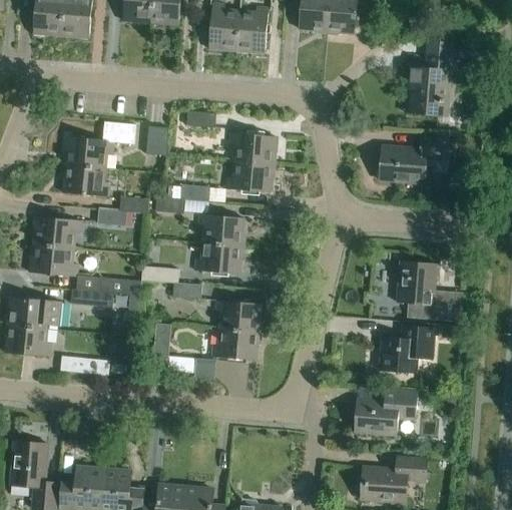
[(35,0),(32,32),(60,34),(63,0),(35,0)]
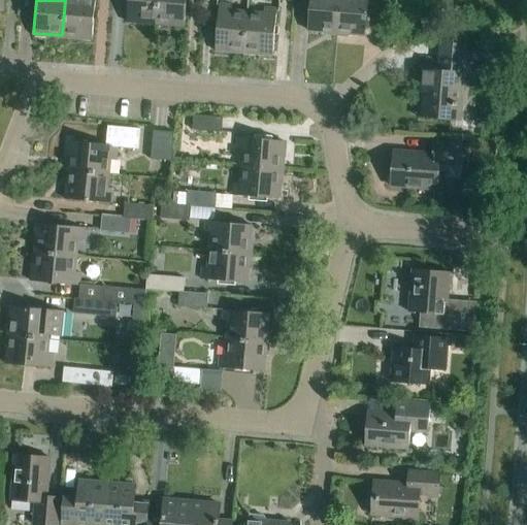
[(65,0),(62,35),(91,38),(94,0),(65,0)]
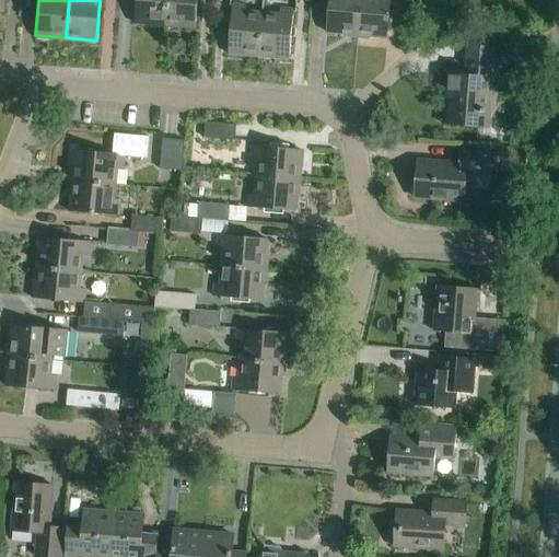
[(163,25),(165,0),(135,0),(134,22),(163,25)]
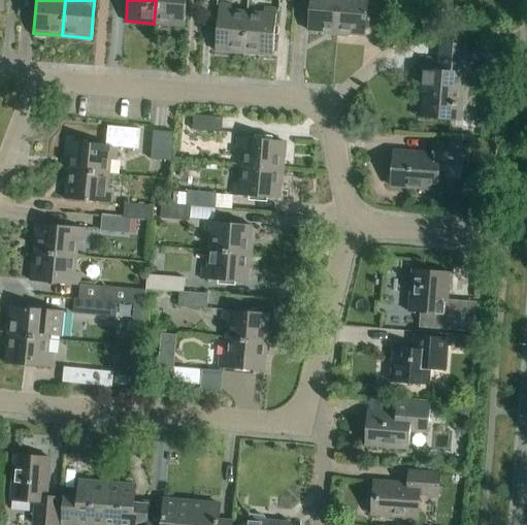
[(156,0),(154,24),(183,26),(185,0),(156,0)]
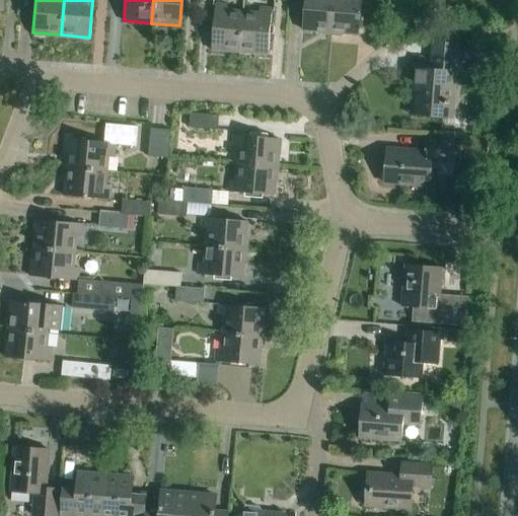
[(329,33),(331,0),(303,0),(301,29),(317,30),(317,32),(329,33)]
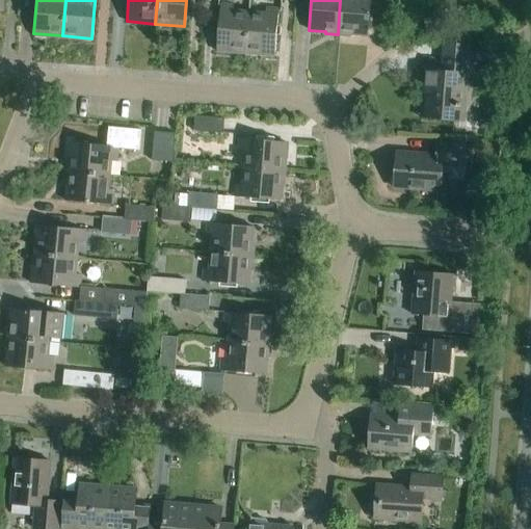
[(340,0),(338,34),(350,35),(350,33),(367,35),(370,0),(340,0)]
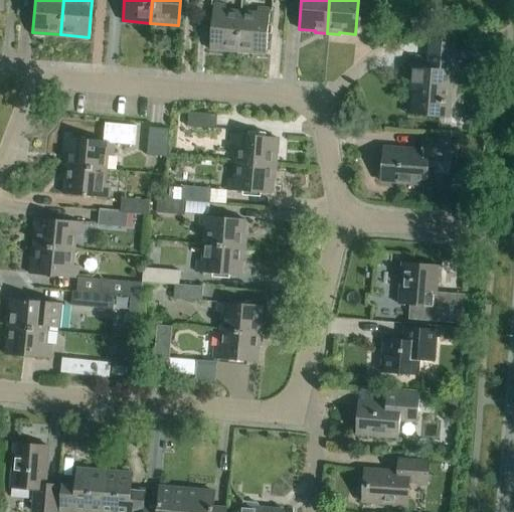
[(236,51),(240,10),(223,9),(224,3),(212,3),(208,49),(236,51)]
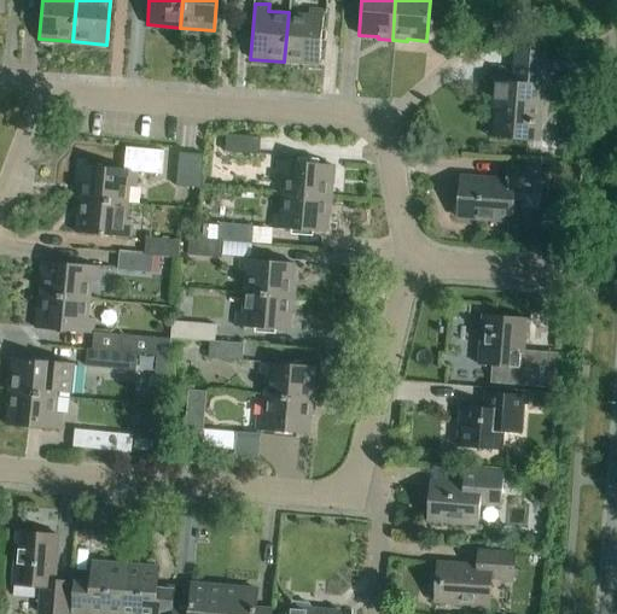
[(307,13),(289,12),(284,62),(318,65),(322,9),(307,7),(307,13)]
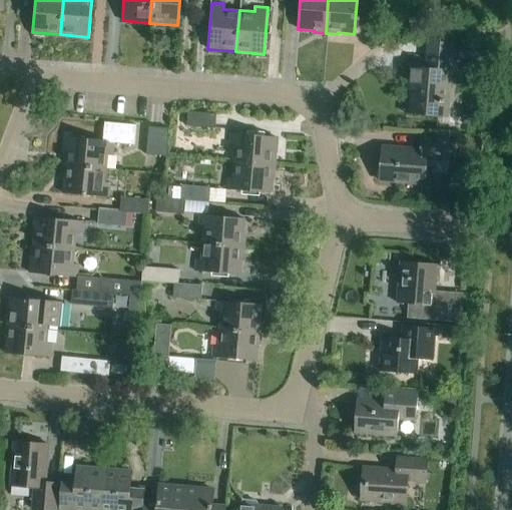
[(408,66),(405,112),(447,115),(451,68),(452,53),(453,42),(427,40),(426,50),(425,65),(424,67),(408,66)]
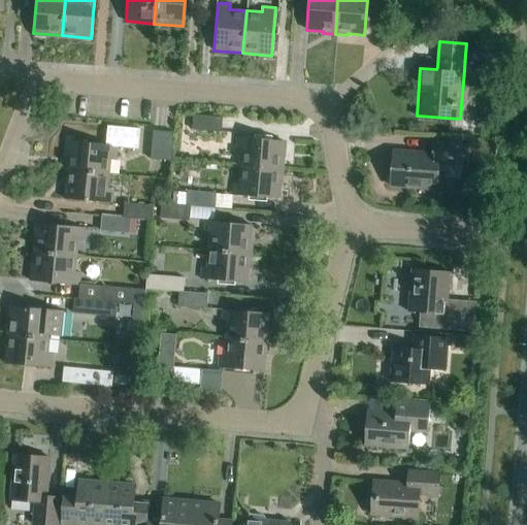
[(221,131),(222,117),(193,113),(192,128),(221,131)]
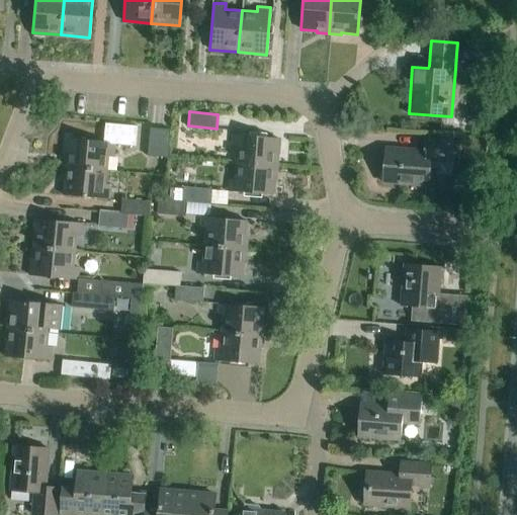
[(105,170),(107,157),(112,158),(113,145),(135,147),(136,127),(104,124),(103,142),(68,139),(67,154),(65,154),(64,166),(105,170)]
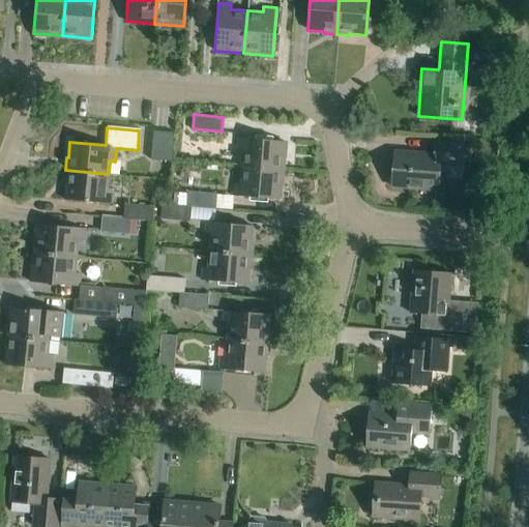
[(171,159),(174,132),(153,129),(151,157),(171,159)]
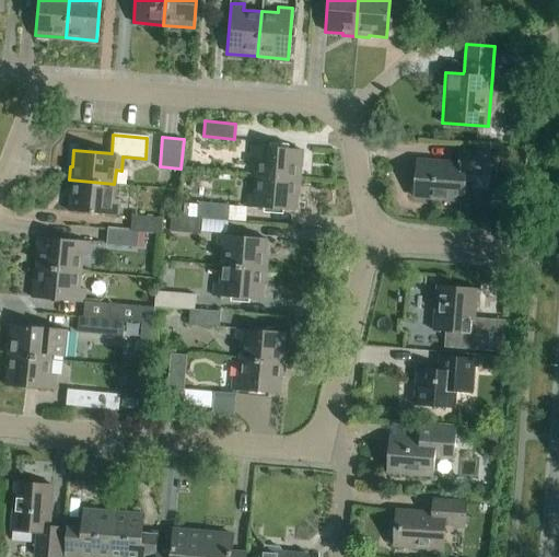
[(256,158),(254,176),(300,181),(301,166),(298,166),(300,148),(251,144),(249,158),(256,158)]
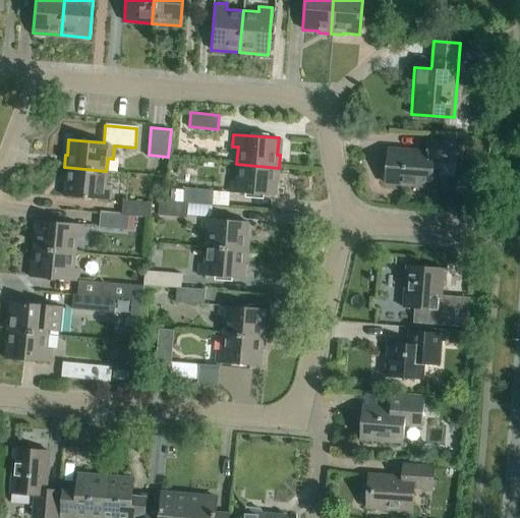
[(455,162),(457,138),(427,136),(426,151),(388,148),(385,182),(429,185),(431,161),(455,162)]
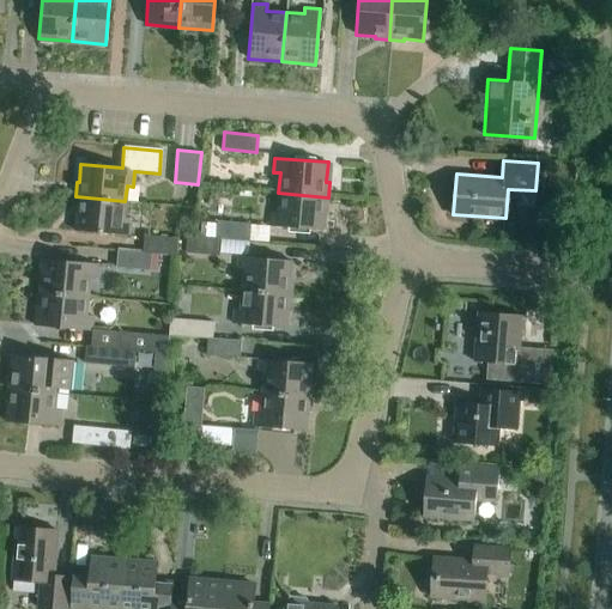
[(328,198),(278,193),(277,213),(271,212),(270,225),(322,230),(325,208),(327,208),(328,198)]
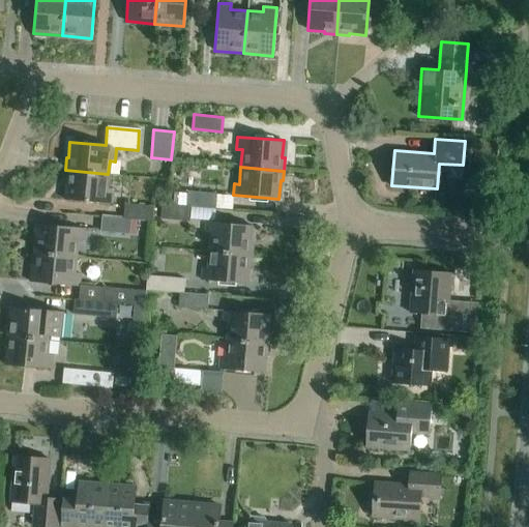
[(107,188),(108,174),(65,170),(64,182),(66,182),(64,200),(111,204),(113,188),(107,188)]
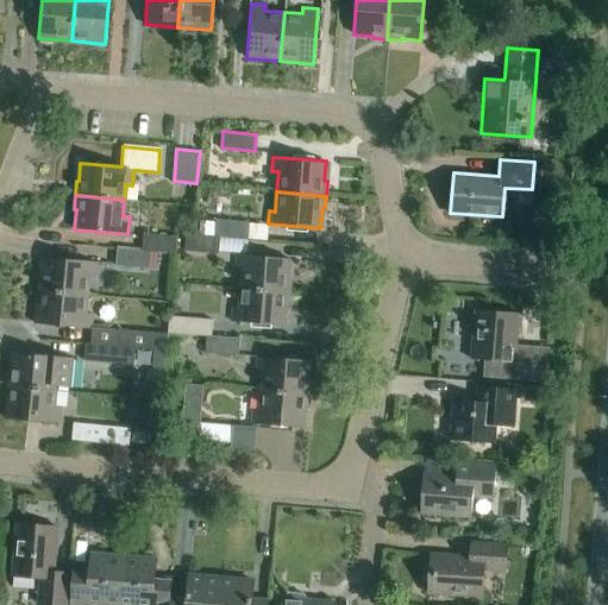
[(214,235),(219,235),(248,238),(249,222),(215,219),(214,235)]
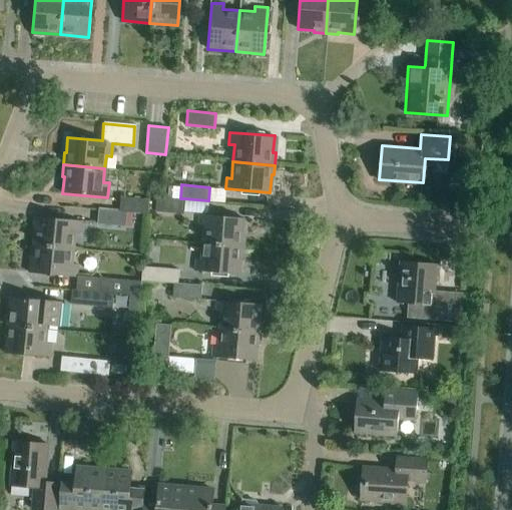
[(119,209),(126,210),(147,212),(148,198),(120,196),(119,209)]
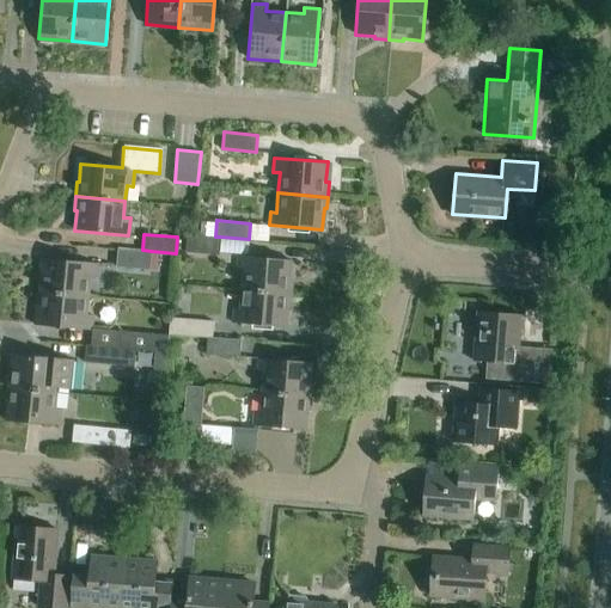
[(220,237),(215,237),(187,234),(185,250),(219,253),(220,237)]
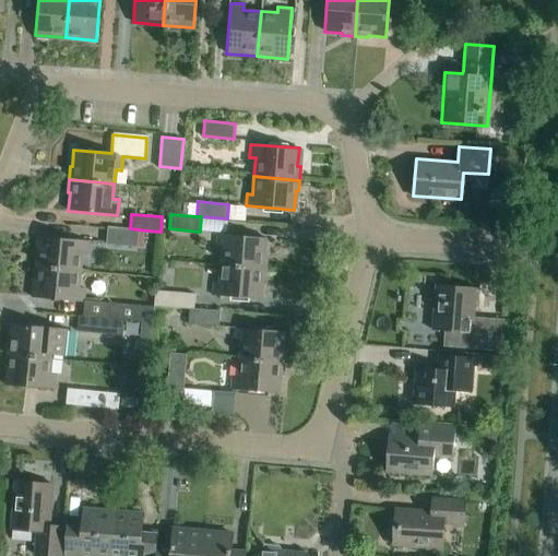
[(137,245),(138,229),(130,228),(107,226),(105,241),(137,245)]
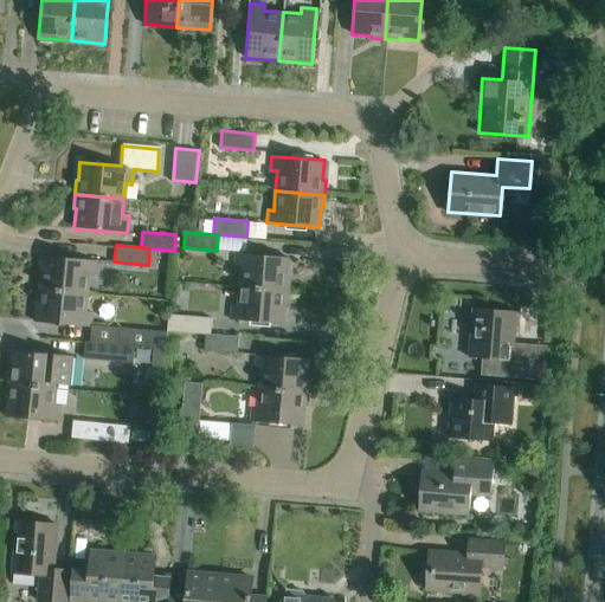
[(239,267),(238,287),(288,291),(289,277),(285,277),(287,258),(235,254),(233,266),(239,267)]
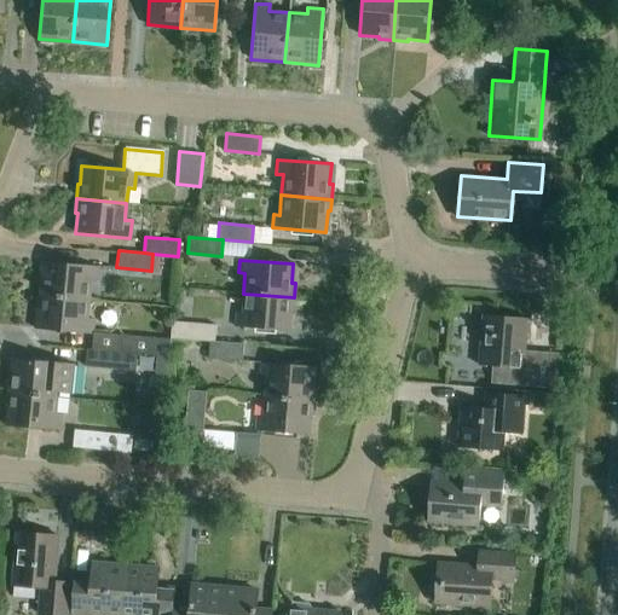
[(41,261),(39,296),(87,301),(90,280),(96,280),(97,266),(41,261)]
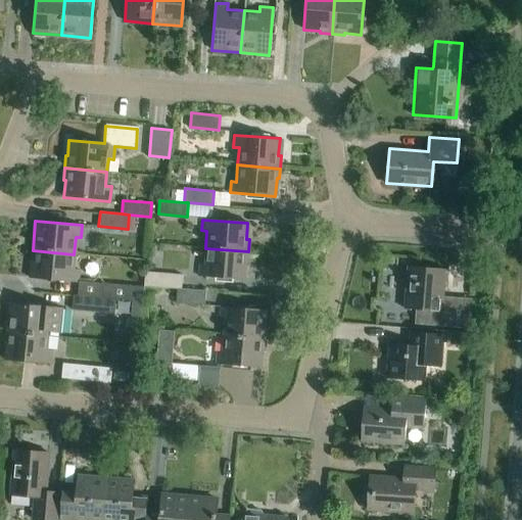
[(248,251),(205,248),(203,265),(198,264),(198,276),(243,279),(244,263),(247,263),(248,251)]
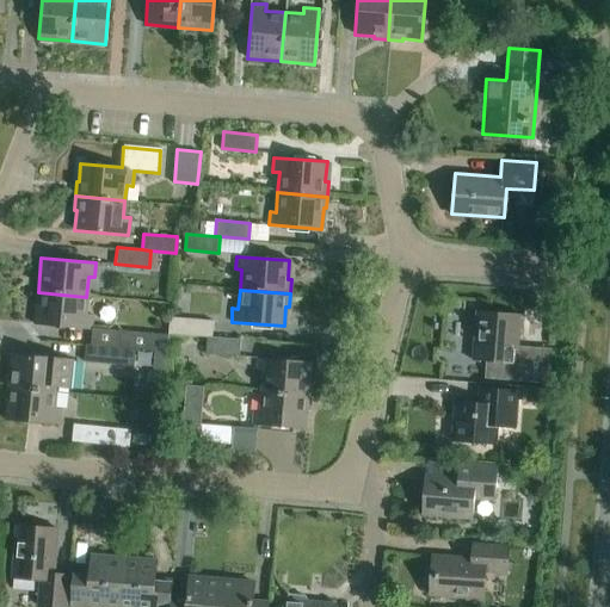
[(86,297),(38,292),(35,324),(90,329),(91,315),(85,314),(86,297)]
